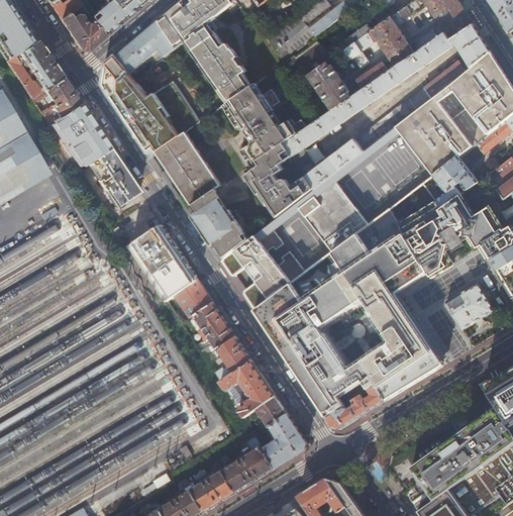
[(0,0),(0,57),(2,61),(34,38),(8,0),(0,0)]
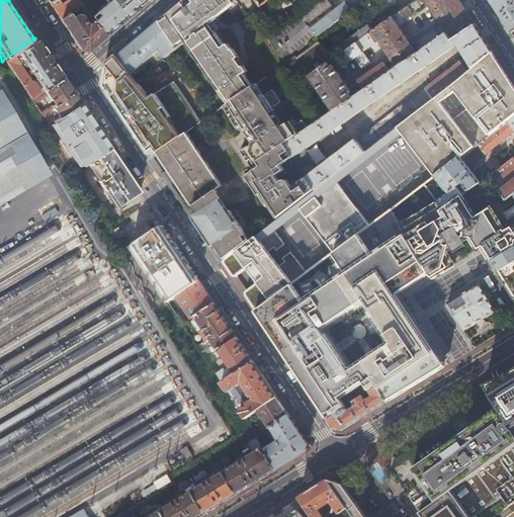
[(85,48),(101,34),(90,19),(84,24),(77,14),(74,13),(69,17),(66,13),(78,4),(75,0),(61,0),(58,2),(56,0),(52,0),(48,3),(77,47),(85,48)]
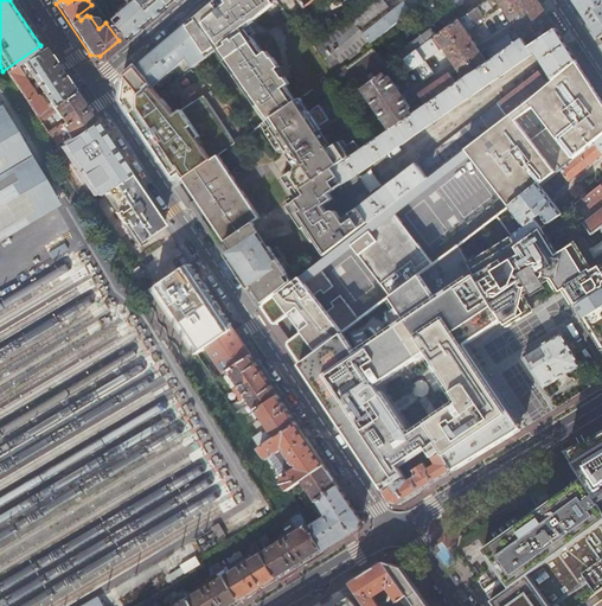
[(117,0),(120,2),(108,13),(110,18),(106,23),(119,40),(159,5),(155,0),(117,0)]
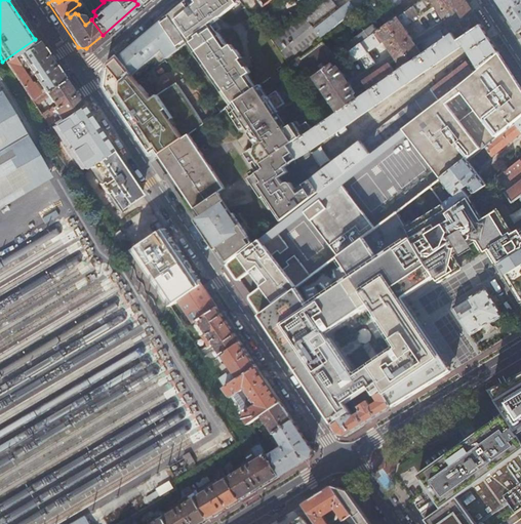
[(181,1),(157,21),(174,46),(184,39),(185,41),(228,104),(251,86),(208,24),(192,0),(183,0),(182,2),(181,1)]
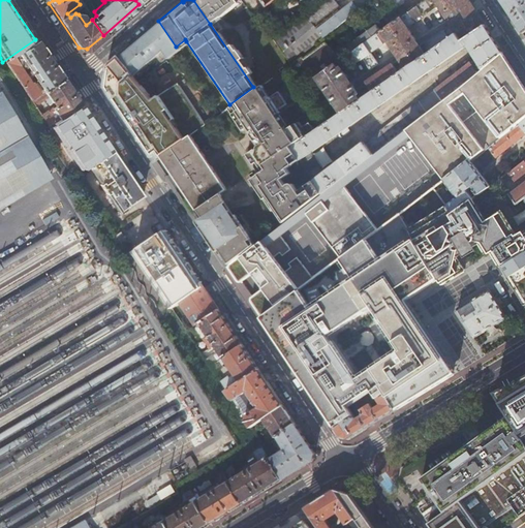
[(193,0),(210,24),(218,18),(211,6),(214,4),(212,2),(209,4),(206,0),(193,0)]
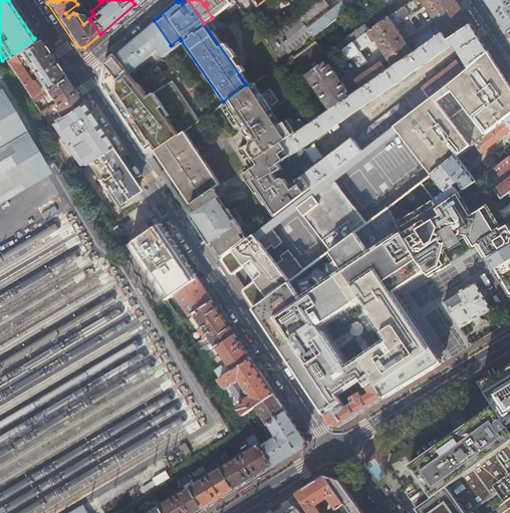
[(200,0),(203,4),(206,2),(208,4),(205,6),(212,17),(229,2),(227,0),(200,0)]
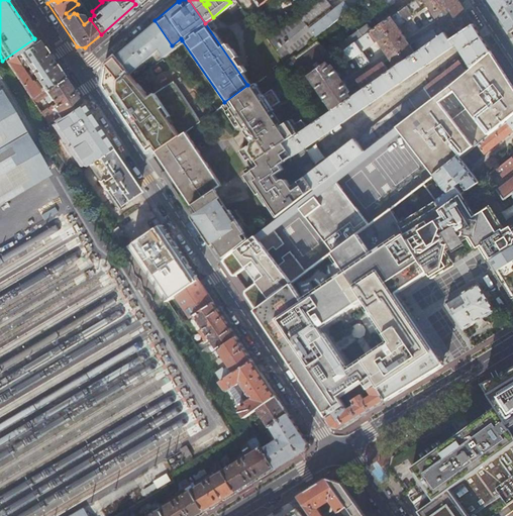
[(311,0),(300,9),(306,16),(323,2),(325,0),(311,0)]
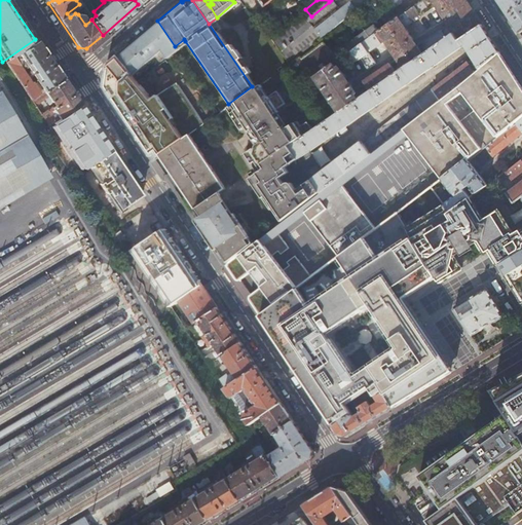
[(331,13),(338,22),(365,0),(347,0),(333,12),(331,13)]
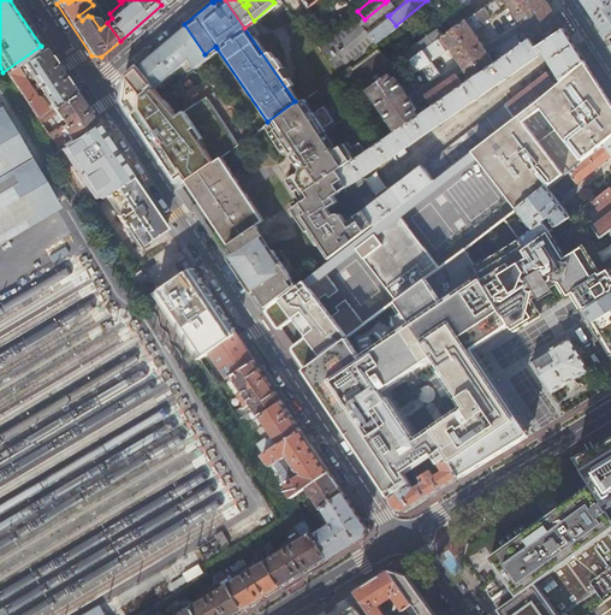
[(480,6),(486,16),(487,17),(497,11),(491,0),(488,0),(480,6)]
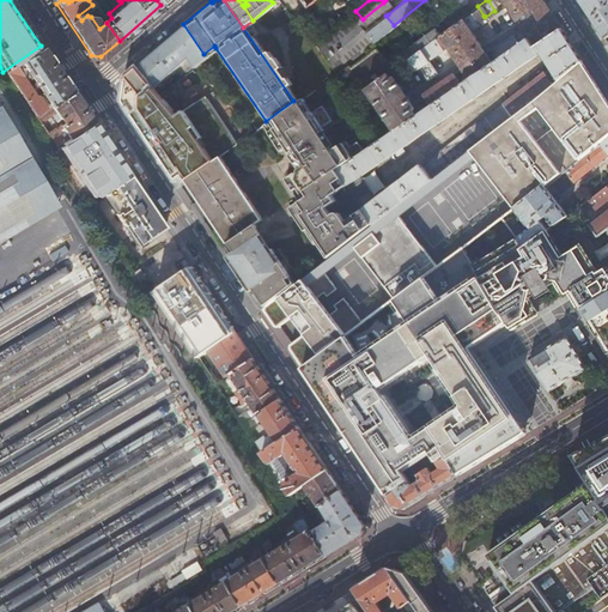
[(488,0),(494,11),(502,6),(498,0),(488,0)]
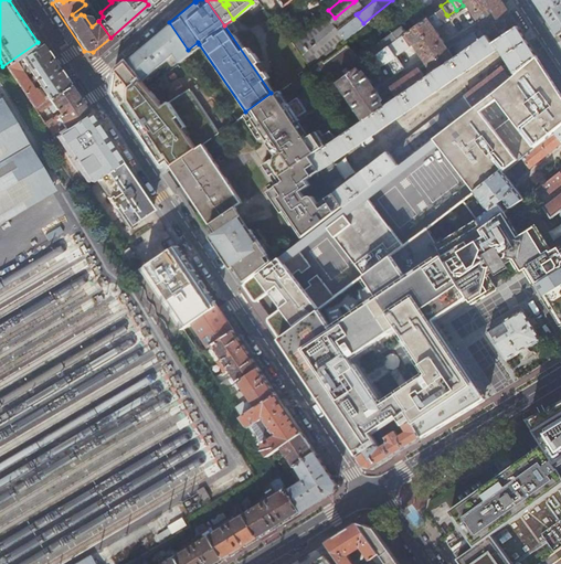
[(515,25),(498,0),(459,0),(463,6),(484,35),(489,42),(515,25)]
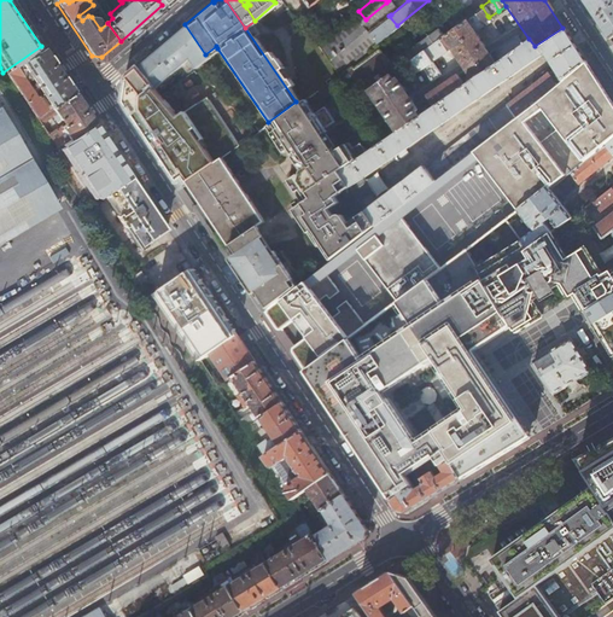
[(581,0),(606,36),(612,30),(612,0),(581,0)]
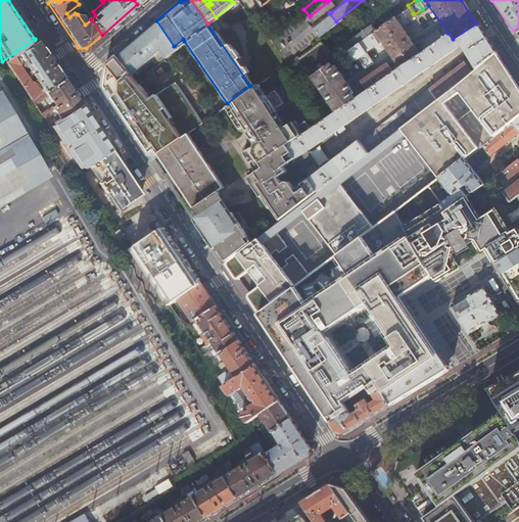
[(269,38),(285,61),(294,54),(336,21),(329,13),(331,12),(326,6),(329,4),(327,2),(310,16),(303,9),(269,38)]
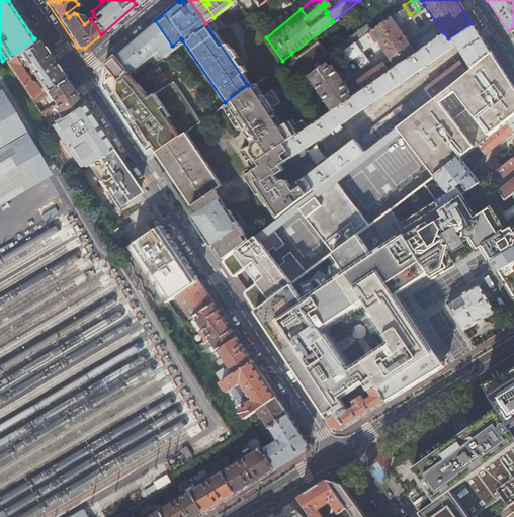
[(359,37),(342,50),(346,56),(351,53),(359,67),(367,61),(359,49),(371,40),(368,34),(371,32),(394,67),(414,53),(397,25),(403,20),(402,18),(409,13),(404,5),(394,12),(392,13),(390,15),(359,37)]
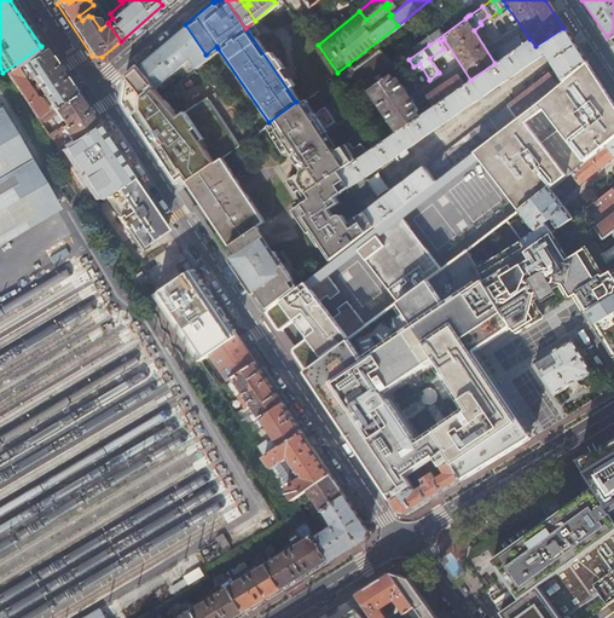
[(206,55),(185,24),(135,67),(151,87),(187,58),(193,67),(208,57),(206,55)]
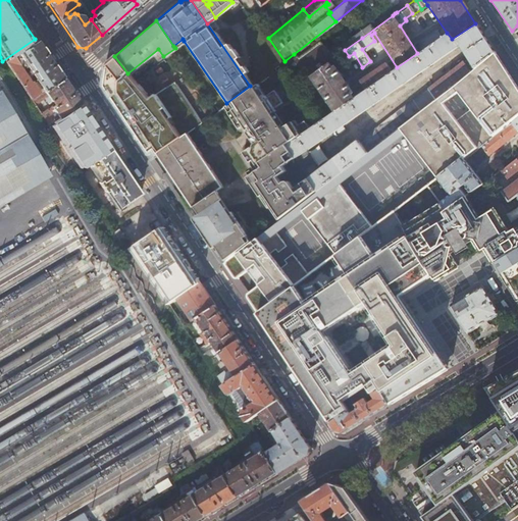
[(391,71),(334,109),(332,111),(323,117),(308,127),(286,143),(290,149),(294,156),(306,175),(315,190),(332,176),(354,160),(398,125),(494,51),(475,23),(452,39),(447,33),(445,34),(421,50),(417,53),(397,67),(391,71)]
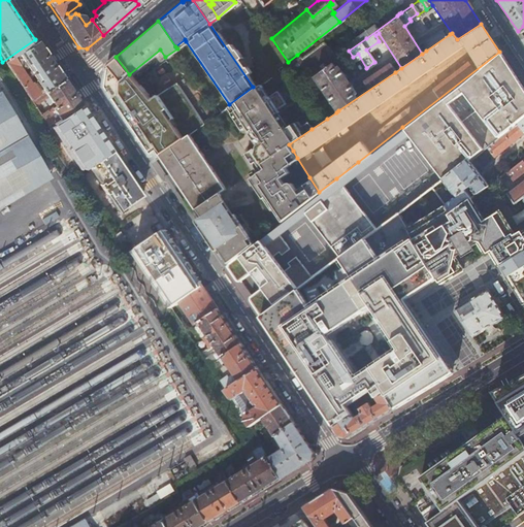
[(421,41),(426,51),(450,34),(445,27),(440,31),(438,29),(421,41)]
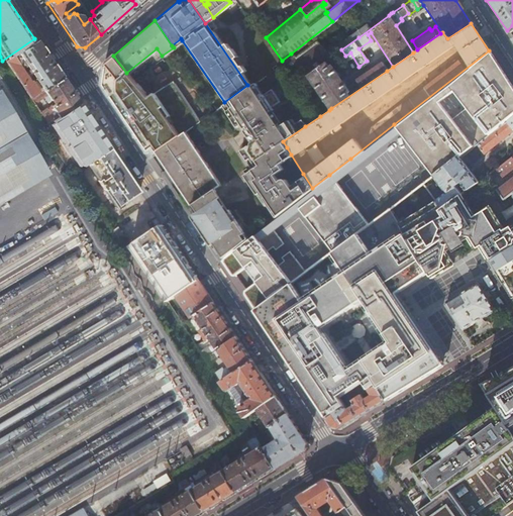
[(337,44),(341,49),(358,37),(354,32),(337,44)]
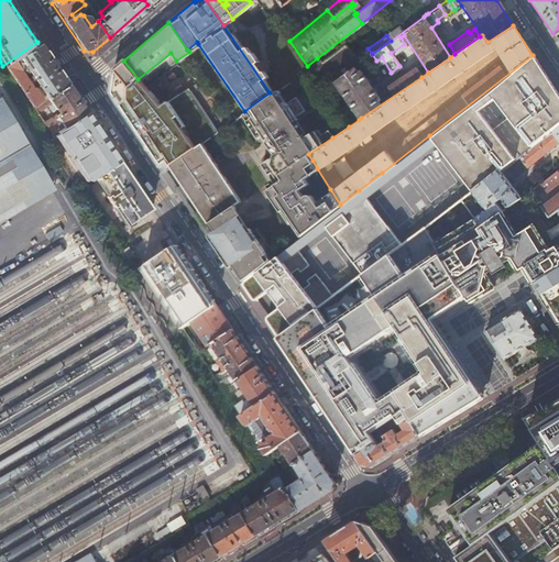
[(37,42),(2,66),(22,94),(30,88),(18,70),(23,66),(35,84),(44,97),(65,83),(37,42)]
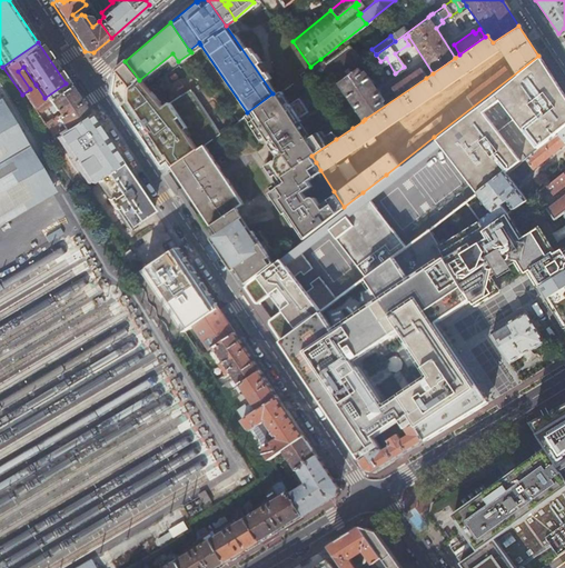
[(199,42),(189,50),(191,52),(200,45),(199,42)]
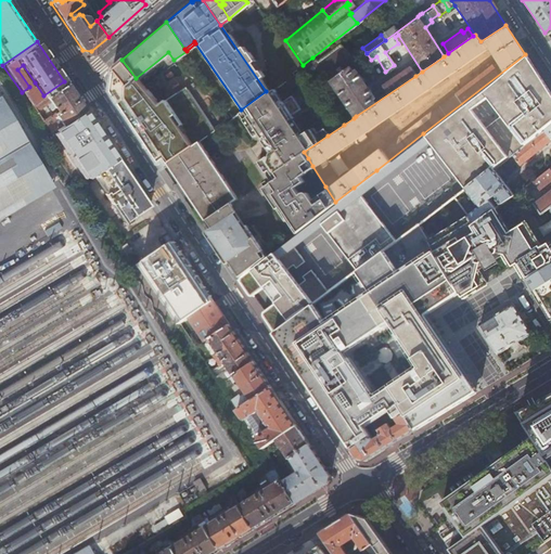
[(312,58),(303,65),(319,88),(330,80),(349,66),(357,61),(340,41),(315,61),(312,58)]
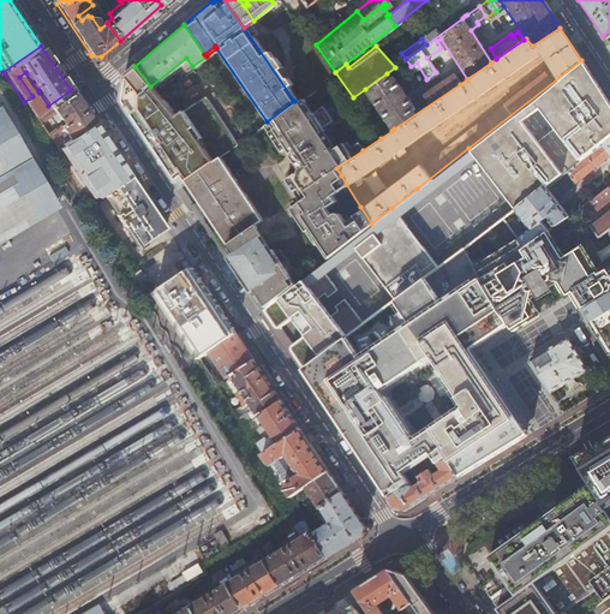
[(545,188),(564,172),(609,135),(609,107),(581,60),(468,148),(513,208),(543,185),(545,188)]
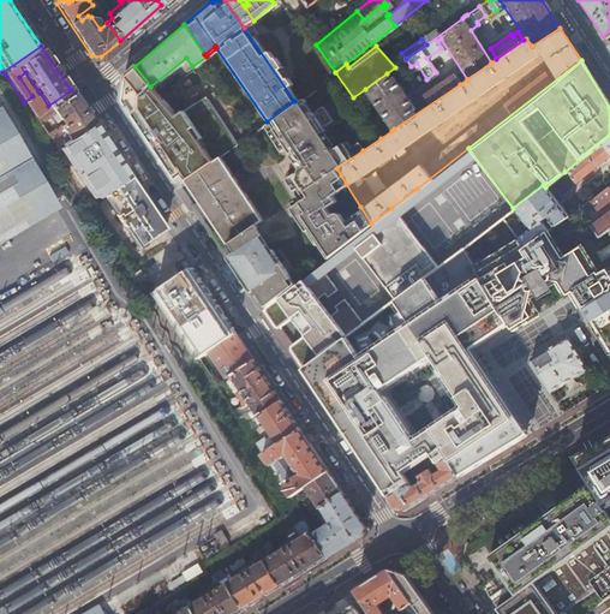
[(150,87),(135,66),(124,76),(120,99),(177,184),(184,180),(217,156),(235,144),(203,96),(173,115),(150,87)]
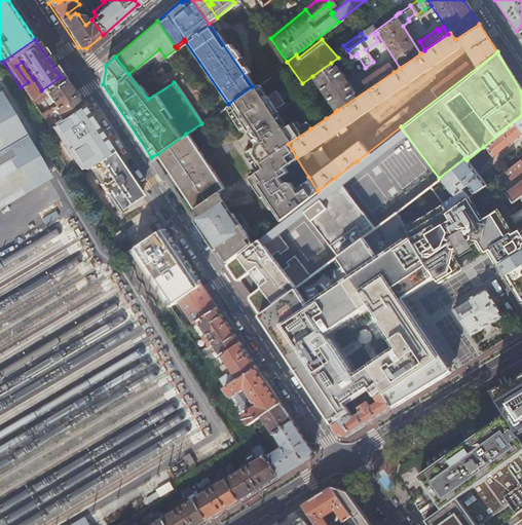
[(16,66),(28,82),(30,81),(33,78),(22,62),(16,66)]
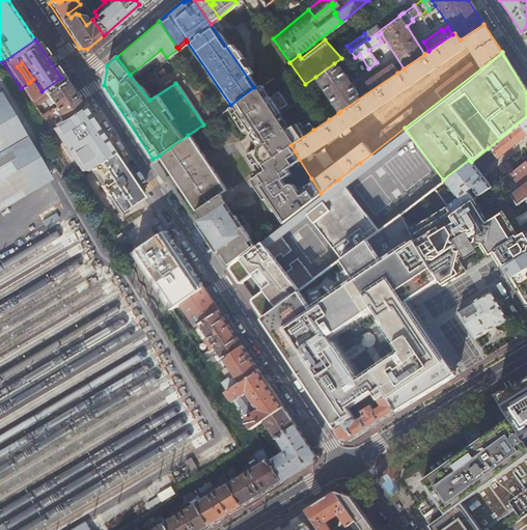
[(315,77),(340,111),(397,73),(391,62),(354,87),(351,82),(347,84),(343,80),(348,77),(340,66),(337,67),(334,63),(315,77)]
